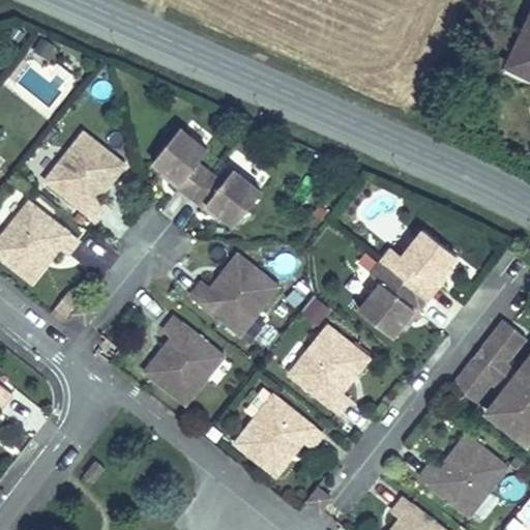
[(529,19),(508,65),(529,75),(529,19)]
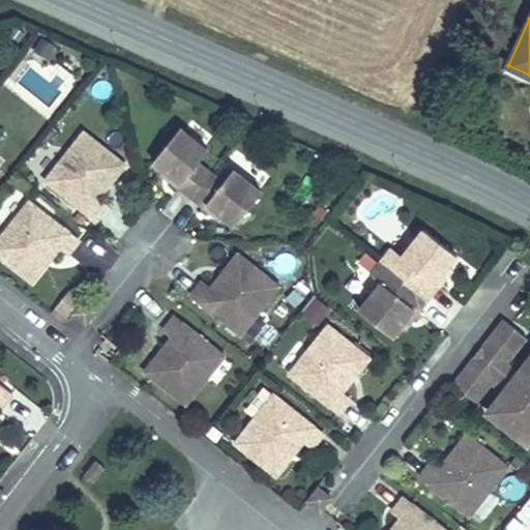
[(262,192),(233,169),(223,182),(198,163),(208,149),(180,127),(153,160),(173,176),(171,180),(212,213),(215,209),(224,216),(235,225),(262,192)]
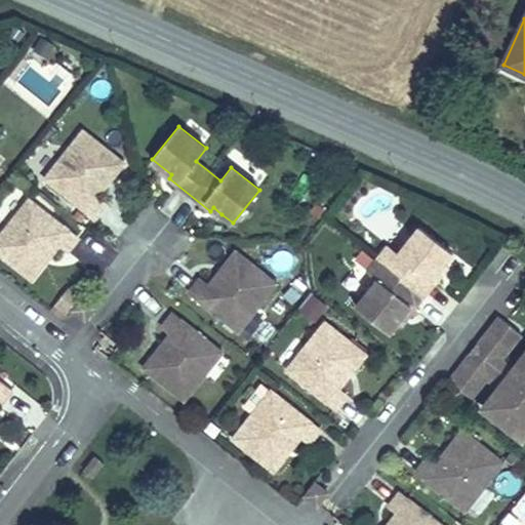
[(113,177),(124,163),(83,130),(45,178),(94,217),(105,203),(97,197),(107,185),(103,183),(109,174),(113,177)]
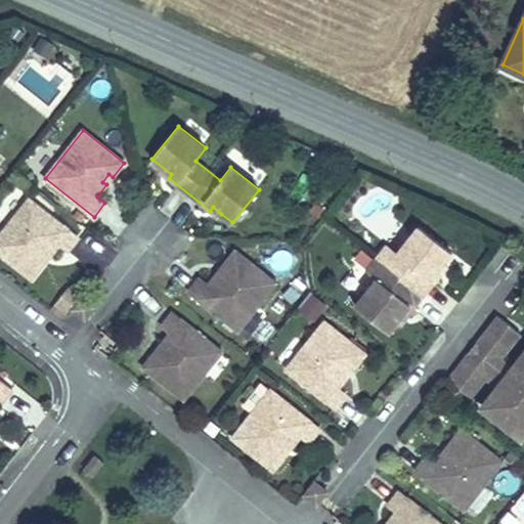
[(171,174),(163,168),(160,171),(169,178),(171,174)]
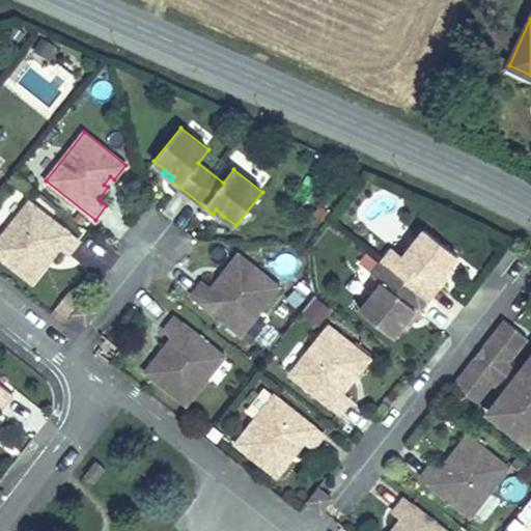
[(108,187),(114,179),(110,176),(104,185),(108,187)]
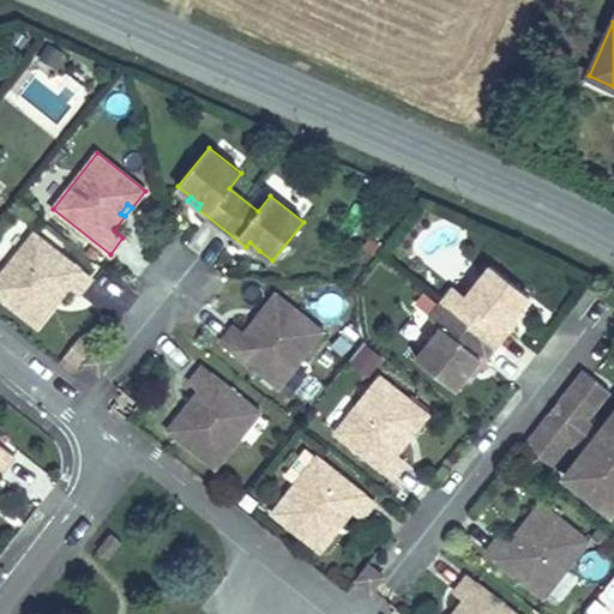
[(79,294),(91,278),(34,233),(0,275),(0,296),(37,326),(52,309),(47,306),(54,298),(58,300),(70,287),(79,294)]
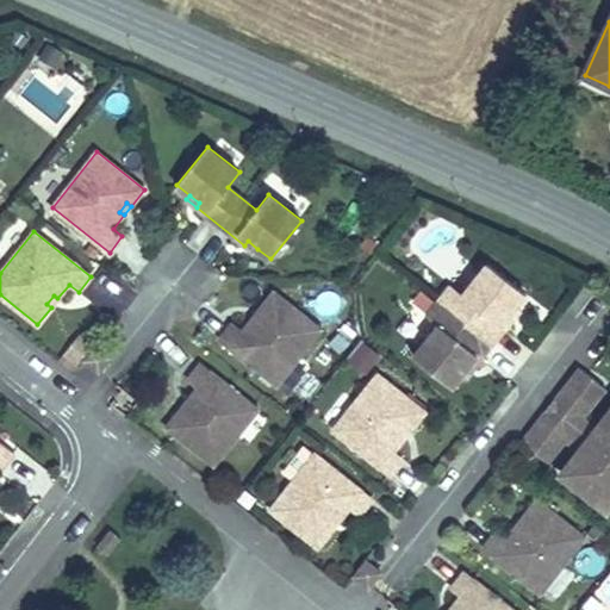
[(257,249),(248,241),(244,246),(254,254),(257,249)]
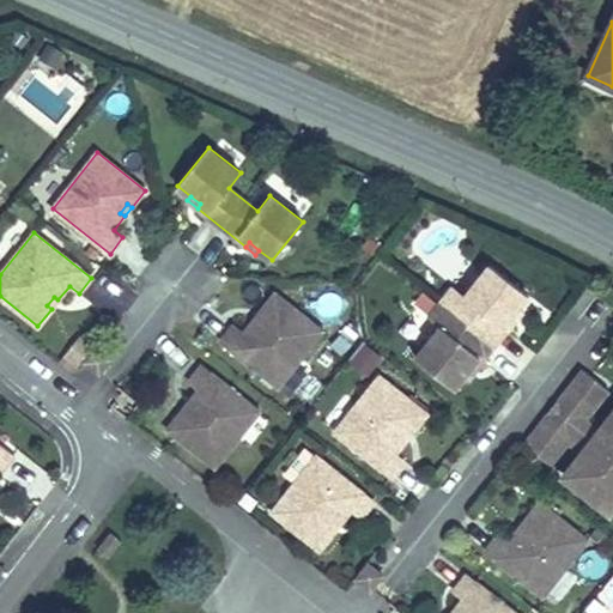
[(477,369),(515,321),(510,319),(519,308),(529,295),(490,265),(465,296),(454,287),(429,317),(441,327),(416,359),(454,389),(473,366),(477,369)]
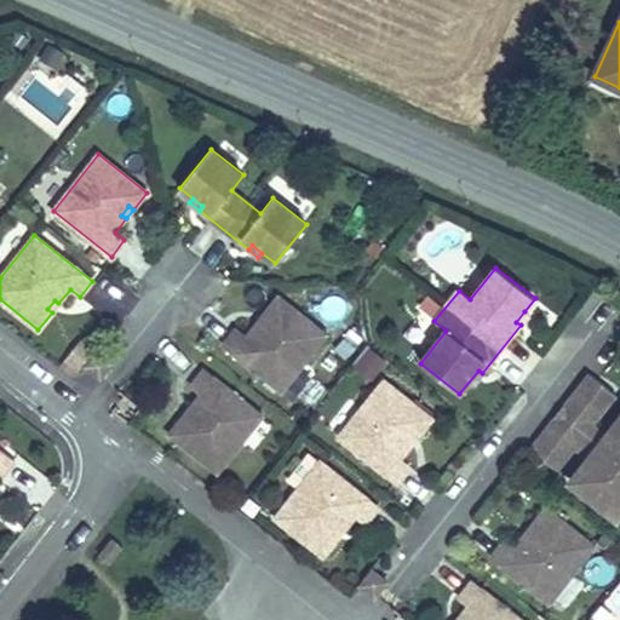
[(282,391),(327,334),(279,297),(264,314),(269,317),(262,326),(257,322),(246,337),(236,329),(225,344),(224,345),(282,391)]
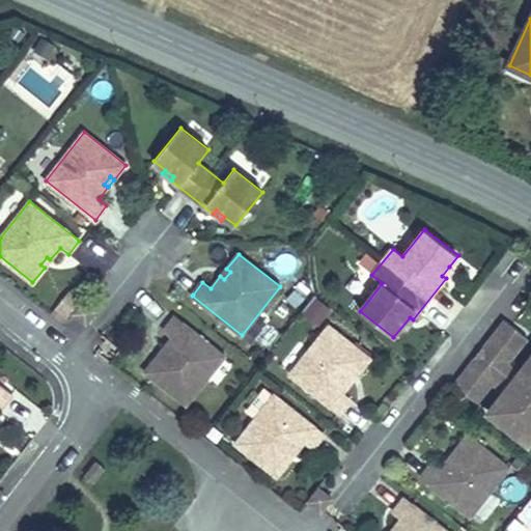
[(45,268),(50,259),(47,257),(40,264),(45,268)]
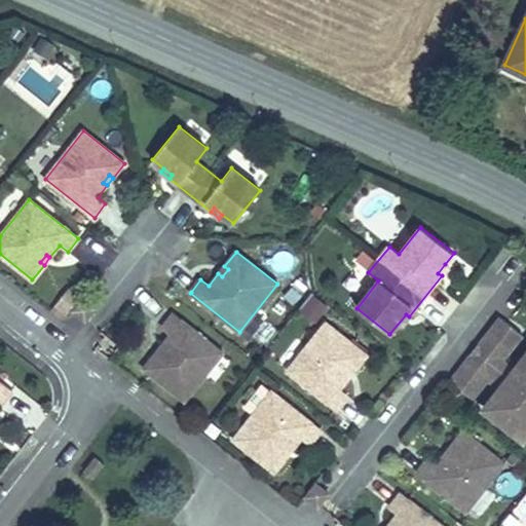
[(442,275),(449,267),(445,264),(438,273),(442,275)]
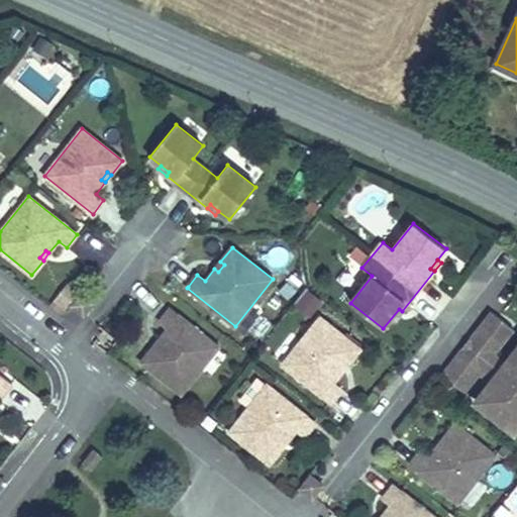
[(218,272),(224,265),(220,262),(214,269),(218,272)]
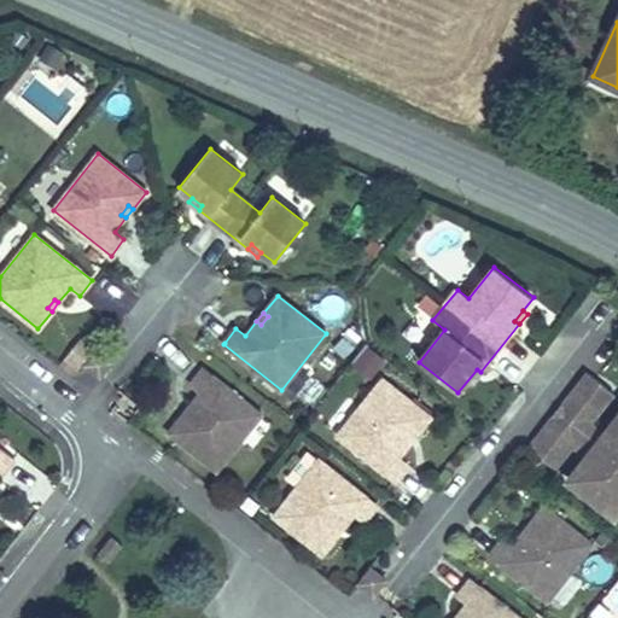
[(77,368),(94,349),(82,339),(65,360),(77,368)]
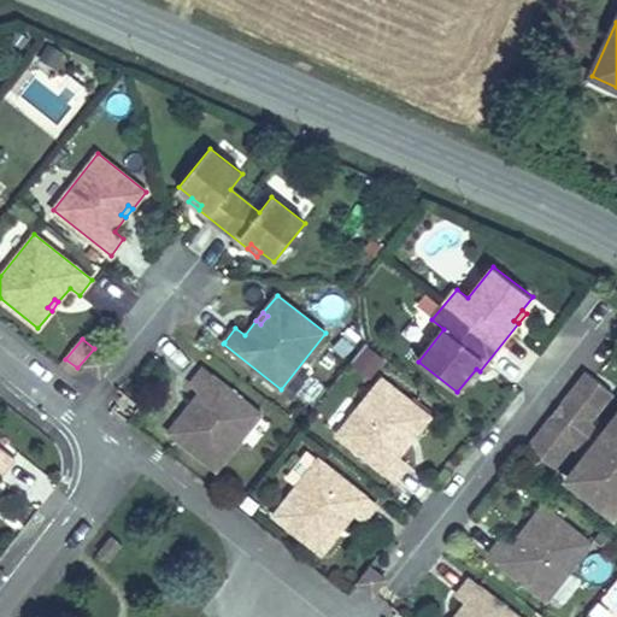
[(372,375),(383,359),(368,347),(357,362),(372,375)]
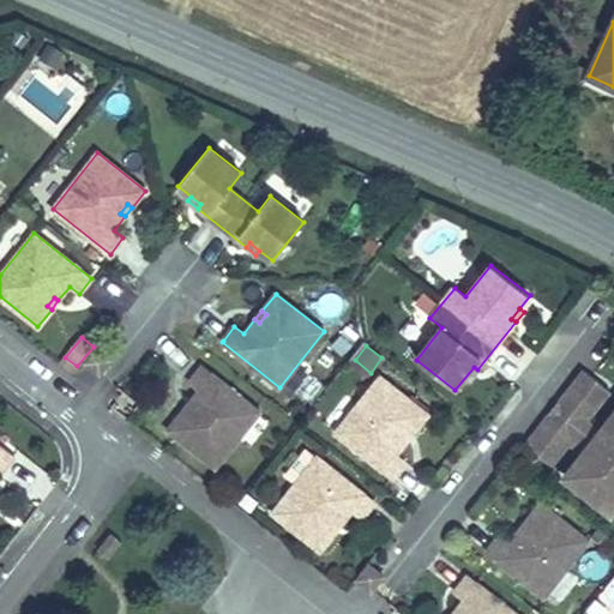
[(216,468),(260,411),(203,367),(191,383),(199,390),(188,403),(193,407),(186,415),(182,413),(168,429),(216,468)]
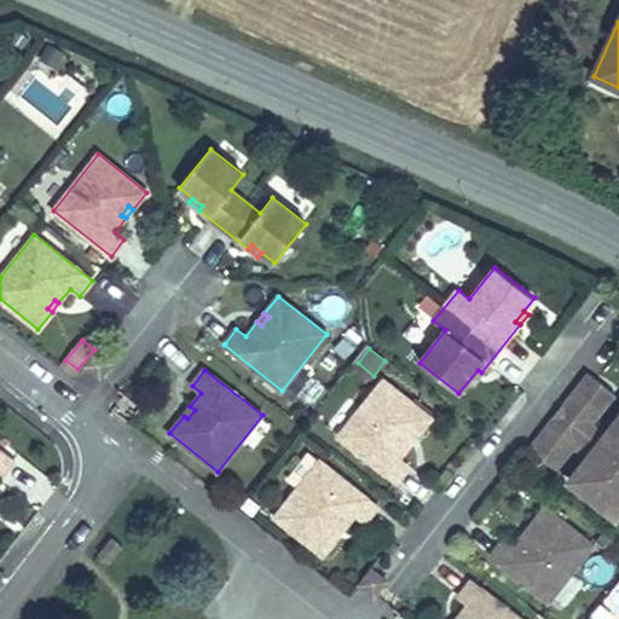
[(474,383),(481,372),(478,370),(469,380),(474,383)]
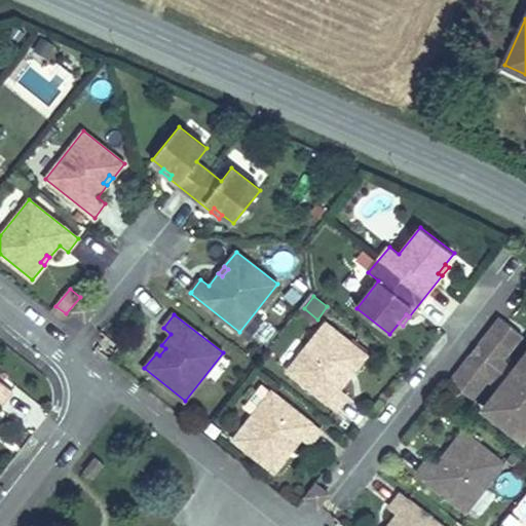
[(502,361),(522,335),(500,317),(479,344),(501,362),(502,361)]
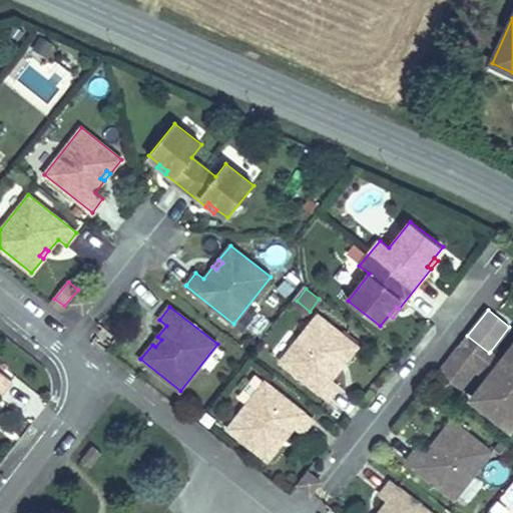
[(255,338),(267,324),(248,311),(238,324),(255,338)]
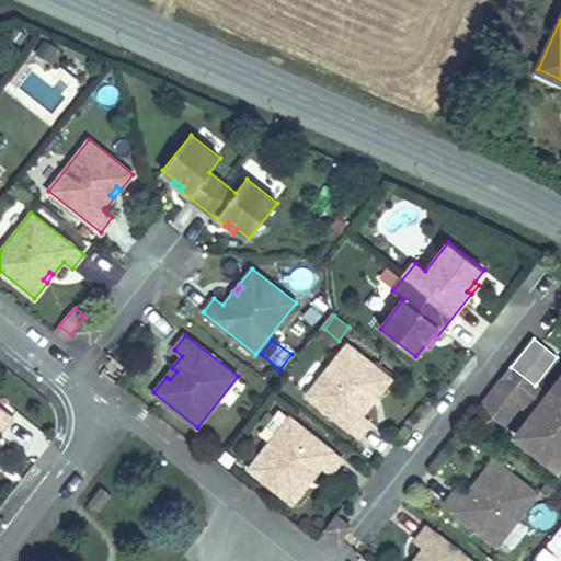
[(378,396),(391,378),(347,344),(307,396),(358,437),(370,423),(362,415),(371,402),(368,399),(375,392),(378,396)]
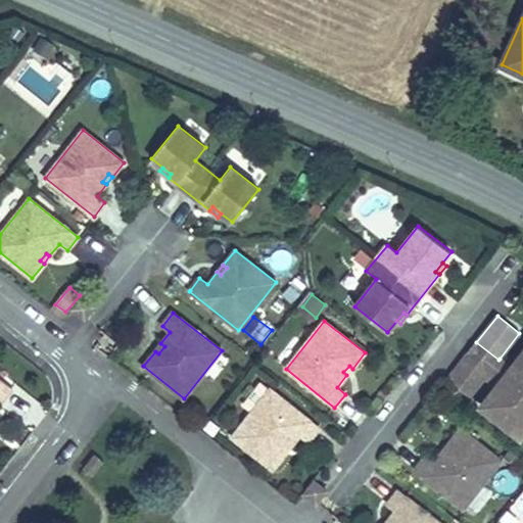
[(498,384),(511,368),(500,359),(498,360),(476,342),(468,353),(490,370),(483,378),(495,388),(498,384)]
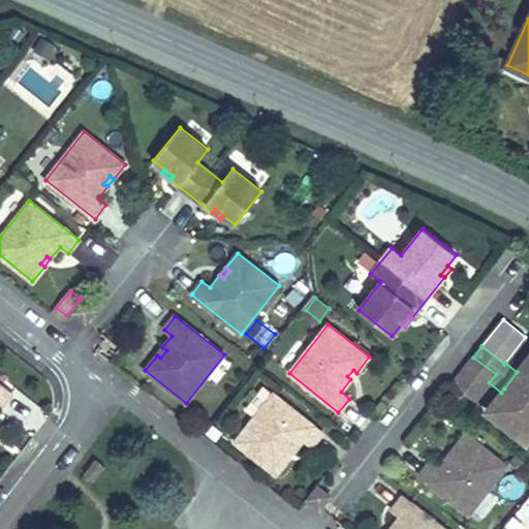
[(160,358),(166,350),(162,347),(157,355),(160,358)]
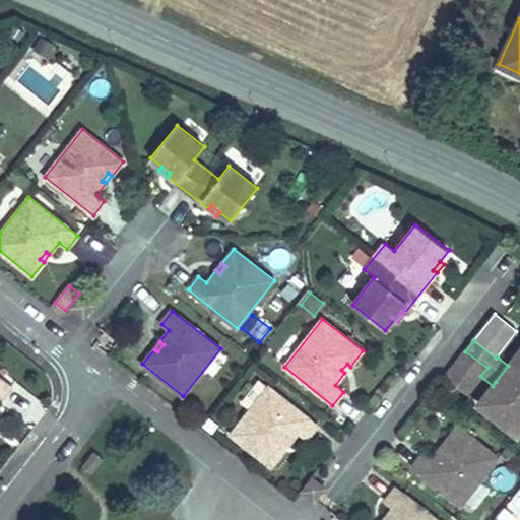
[(517,435),(519,430),(519,350),(508,366),(496,382),(493,386),(478,404),(479,404),(517,435)]
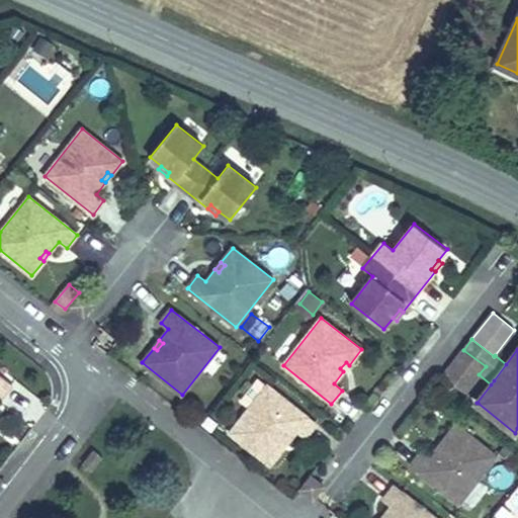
[(486,366),(463,350),(443,376),(464,393),(479,374),(486,366)]
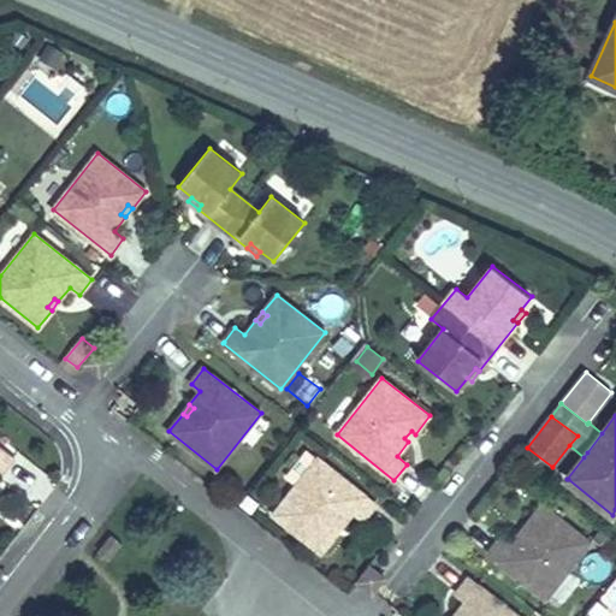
[(408,442),(415,434),(412,431),(404,438),(408,442)]
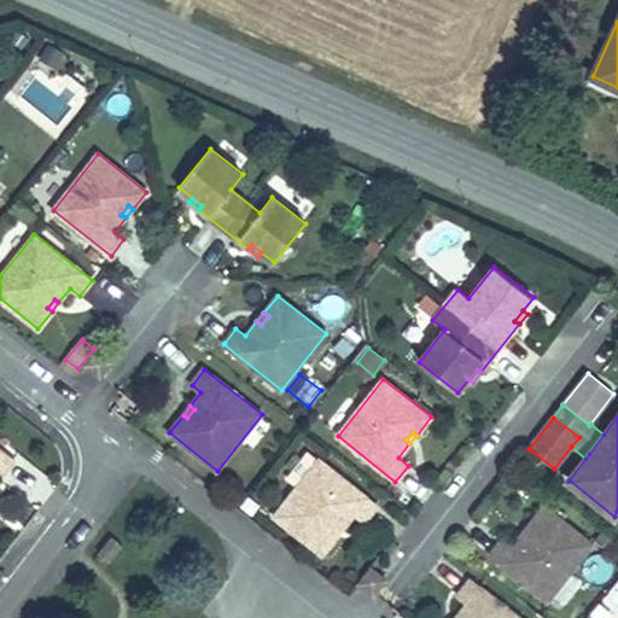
[(0,472),(3,474),(15,459),(0,447),(0,472)]
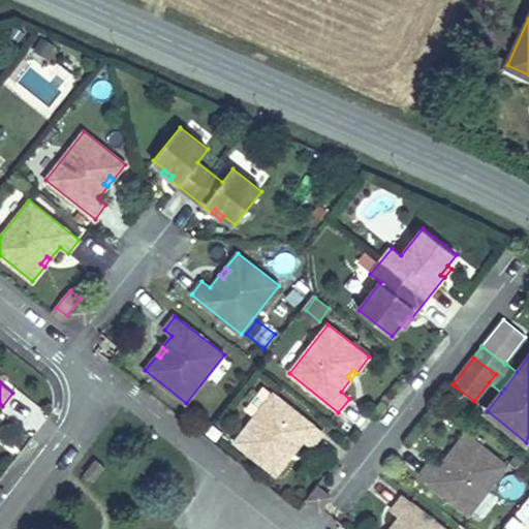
[(311,446),(322,432),(274,394),(273,394),(263,387),(246,409),(255,416),(235,442),(276,474),(288,459),(284,457),(290,448),(293,452),(304,440),(311,446)]
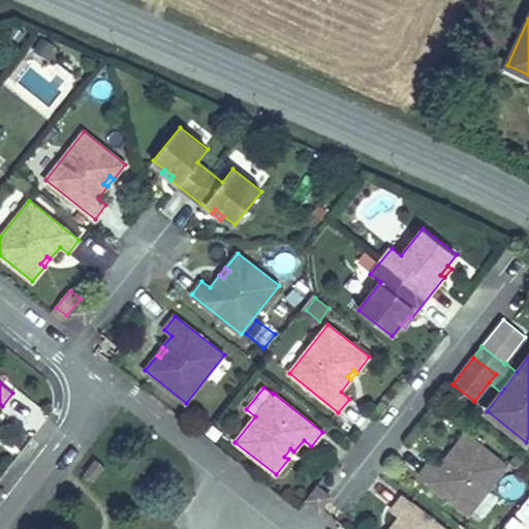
[(469,515),(507,466),(466,433),(454,448),(458,452),(452,459),(447,456),(438,468),(430,462),(419,475),(469,515)]
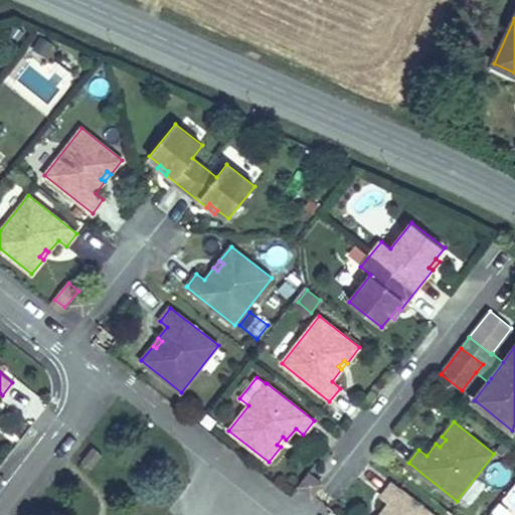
[(281,447),(286,440),(283,437),(277,445),(281,447)]
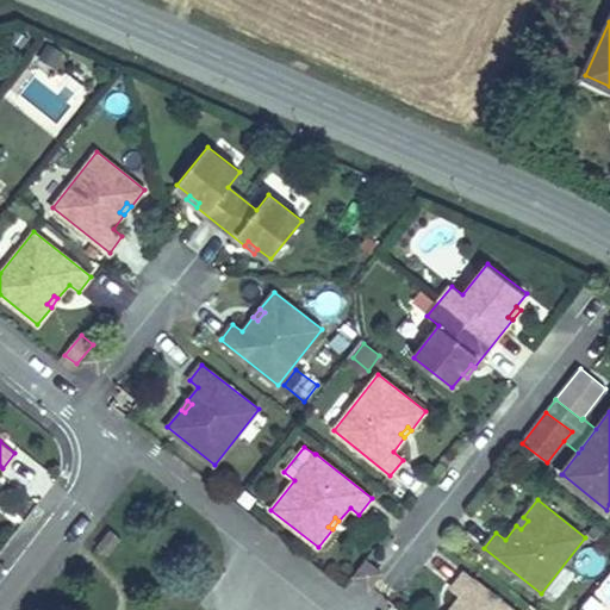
[(516,526),(521,529),(528,521),(523,517),(516,526)]
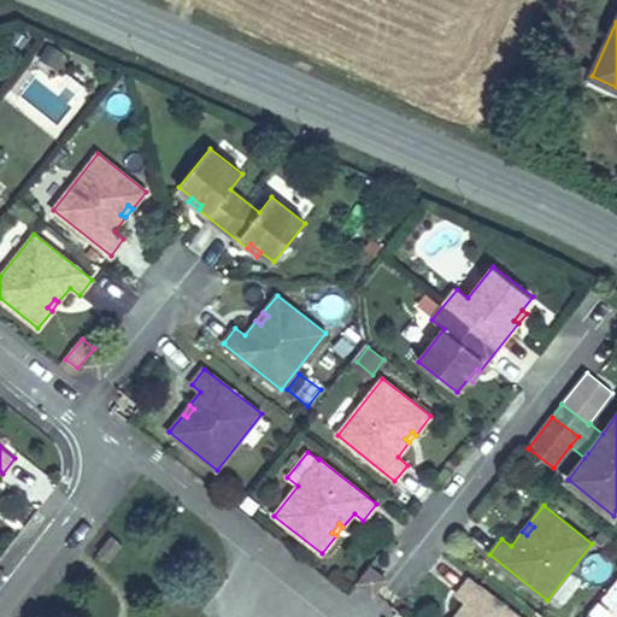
[(615,541),(601,532),(595,540),(607,550),(615,541)]
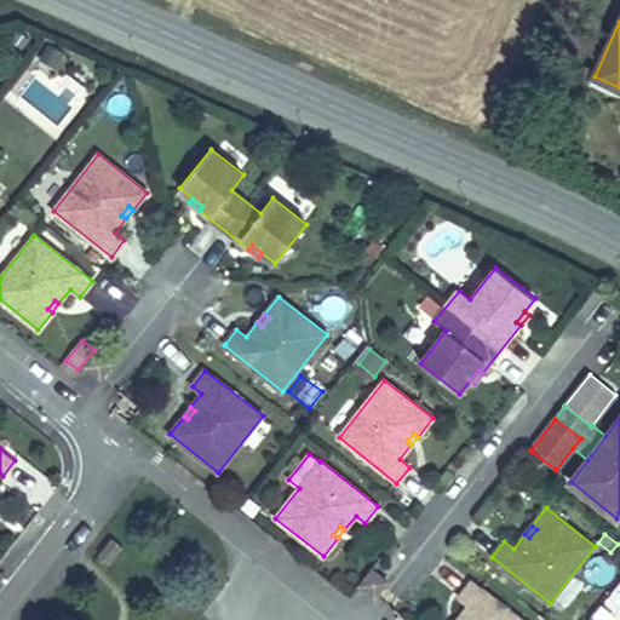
[(110,564),(124,547),(114,539),(99,556),(110,564)]
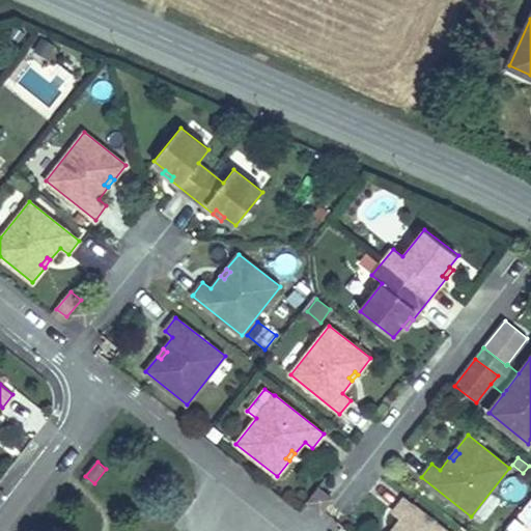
[(447,530),(404,498),(393,512),(401,519),(392,530),(447,530)]
